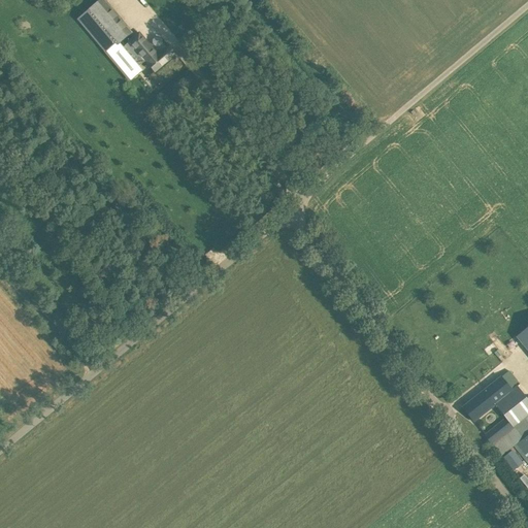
[(117,9),(105,19),(125,41),(135,32),(117,9)]
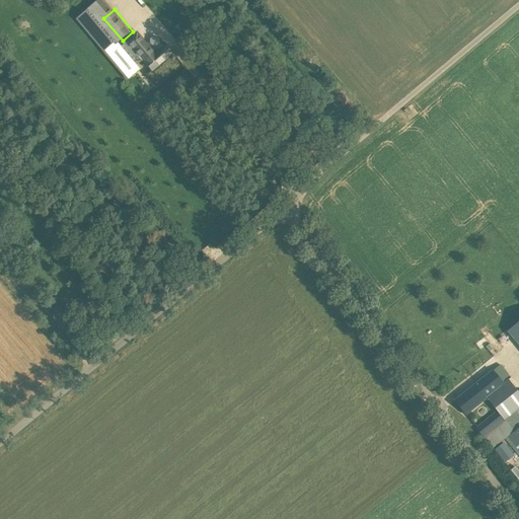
[(171,55),(165,48),(155,57),(136,34),(121,47),(136,66),(143,60),(152,71),(171,55)]
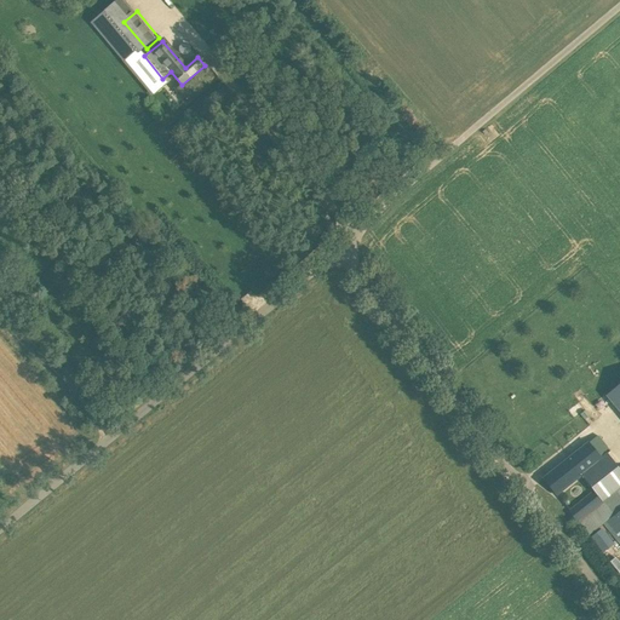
[(619,413),(619,384),(606,396),(619,413)]
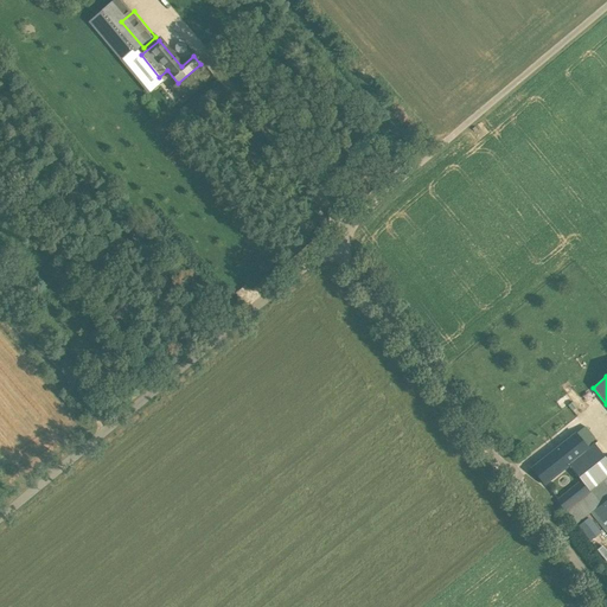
[(558,502),(566,511),(567,511),(606,478),(606,460),(595,446),(598,443),(586,429),(587,428),(586,428),(557,451),(557,449),(532,470),(545,485),(569,466),(577,477),(582,483),(558,502)]
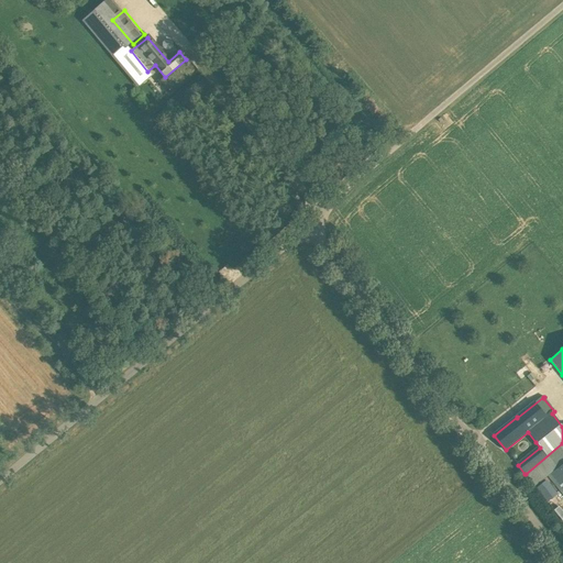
[(562,443),(526,474),(536,486),(548,476),(551,474),(562,465),(562,443)]
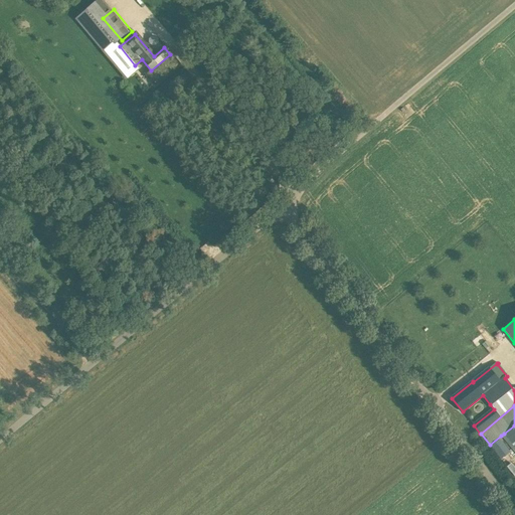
[(514,447),(514,425),(504,434),(514,447)]
